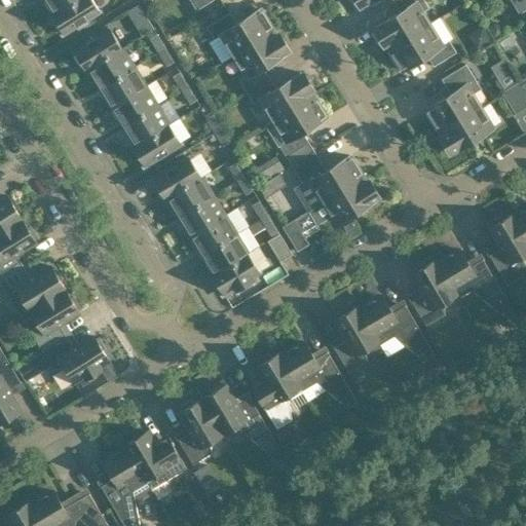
[(50,13),(73,0),(43,0),(44,1),(45,0),(47,0),(53,10),(50,12),(50,13)]
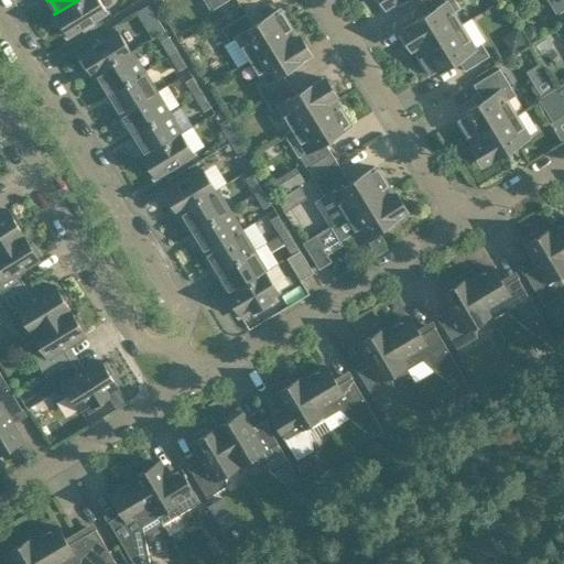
[(107,11),(99,0),(78,0),(54,14),(67,35),(84,25),(85,28),(93,23),(91,21),(107,11)]
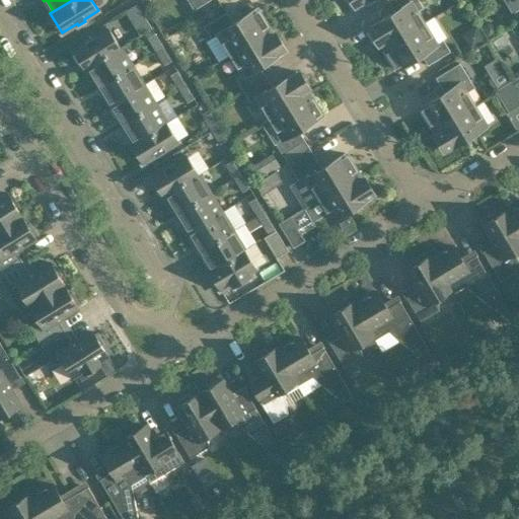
[(188,0),(194,9),(208,0),(188,0)]
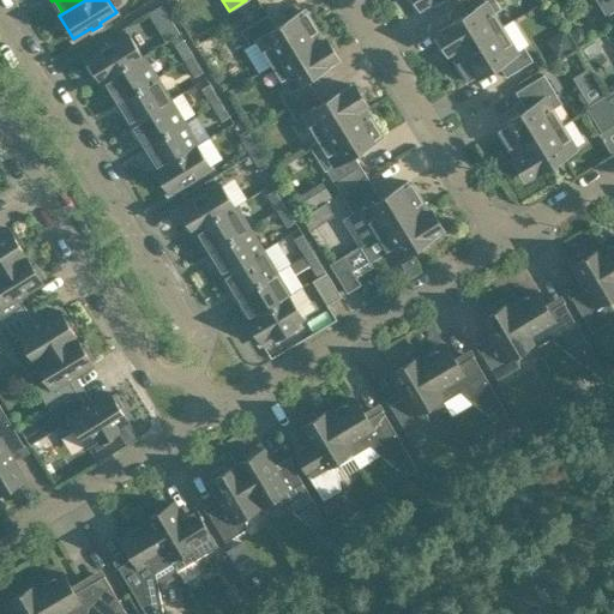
[(455,56),(501,28),(493,13),(500,8),(495,0),(461,0),(459,1),(467,13),(439,30),(440,31),(437,34),(447,53),(451,50),(455,56)]
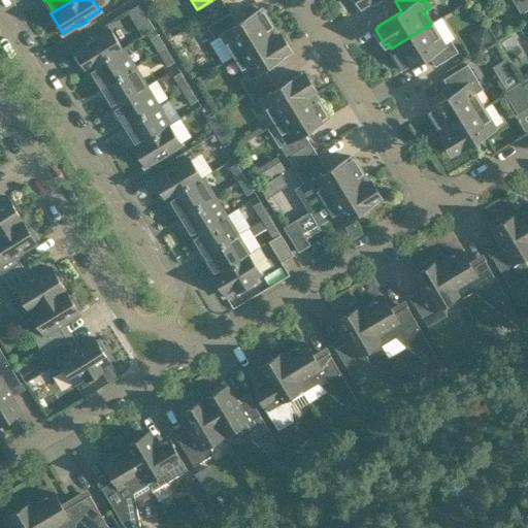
[(527,0),(513,0),(521,13),(526,10),(527,8),(527,0)]
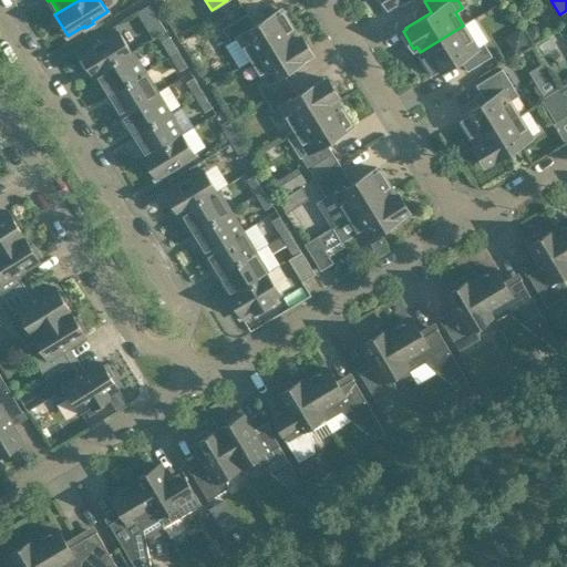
[(150,6),(137,13),(143,22),(156,14),(153,9),(150,6)]
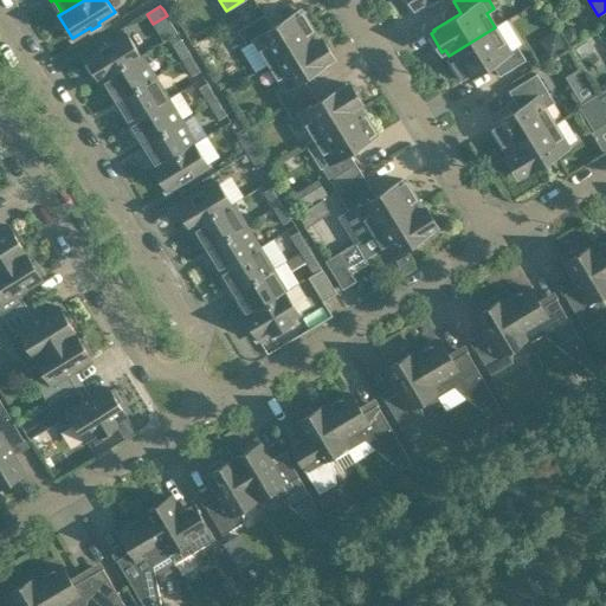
[(264,14),(244,27),(238,31),(246,44),(255,39),(269,63),(315,34),(300,10),(272,26),(264,14)]
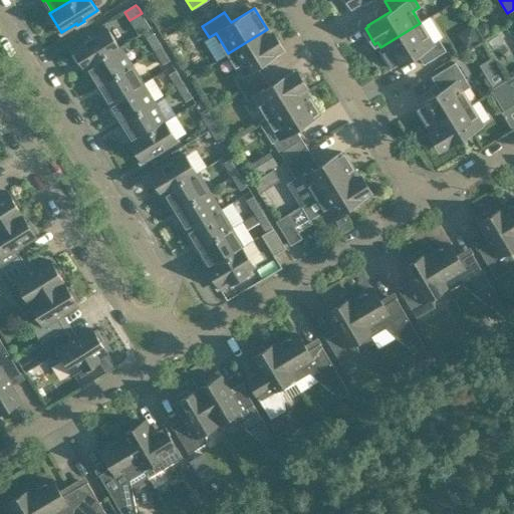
[(432,43),(420,23),(380,47),(394,68),(418,53),(424,64),(446,50),(439,39),(432,43)]
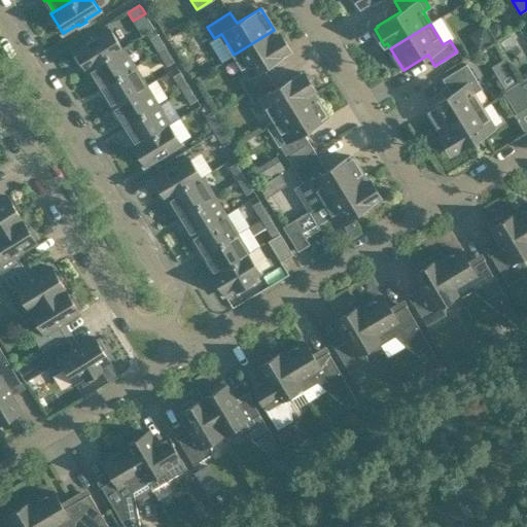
[(495,24),(488,27),(495,38),(506,31),(502,25),(495,24)]
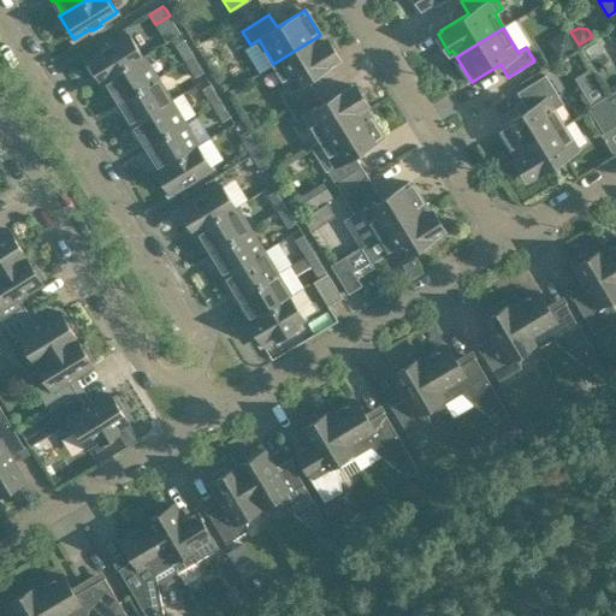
[(548,40),(558,58),(575,47),(564,30),(548,40)]
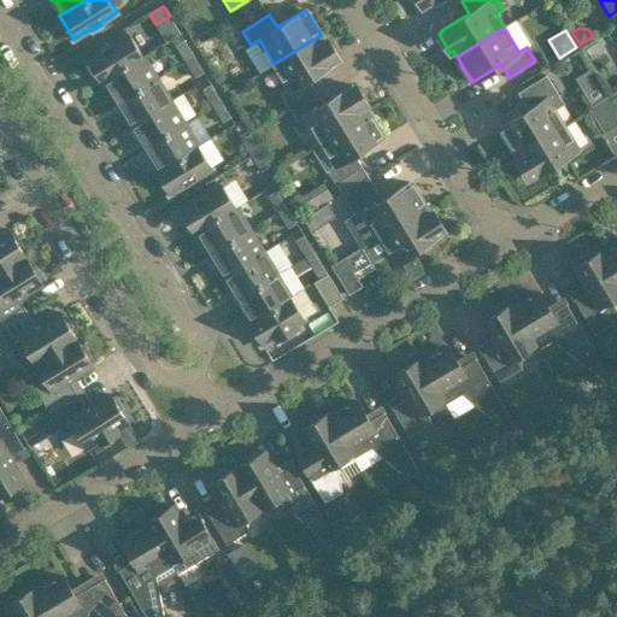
[(100,82),(144,56),(129,34),(112,43),(111,41),(103,47),(104,50),(87,59),(100,82)]
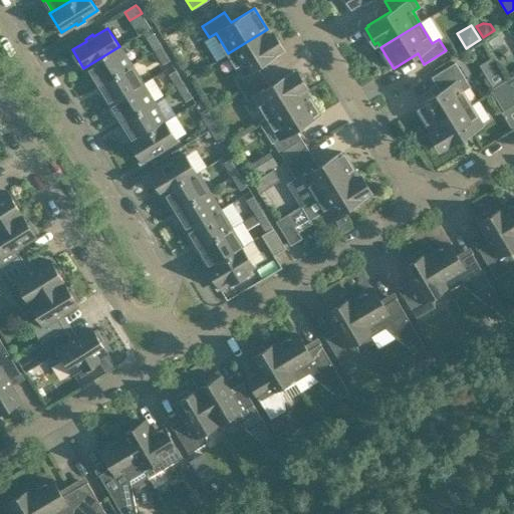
[(270,34),(267,29),(228,53),(241,73),(234,77),(241,89),(263,75),(257,65),(280,51),(279,49),(283,48),(273,32),(270,34)]
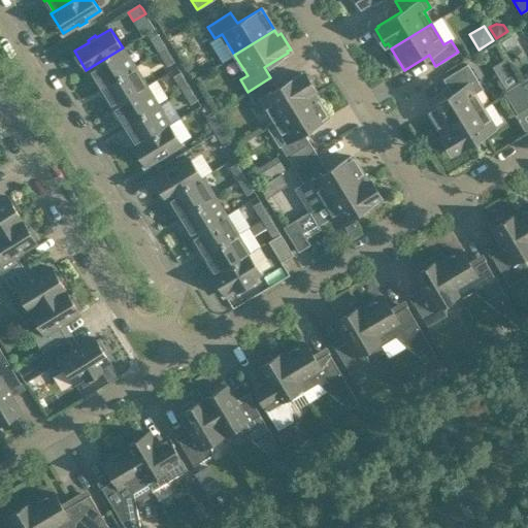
[(150,38),(158,53),(166,47),(158,33),(150,38)]
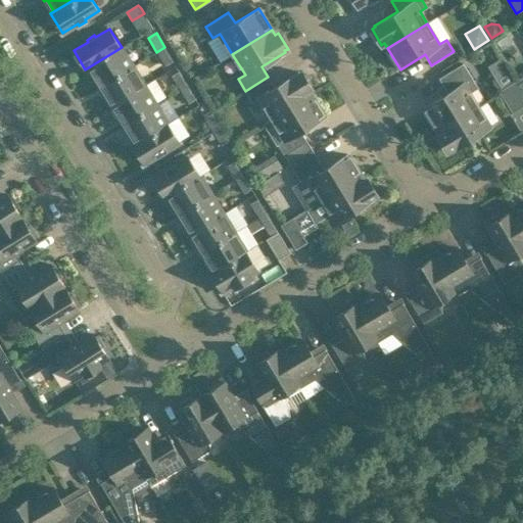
[(98,88),(133,66),(122,47),(85,69),(86,72),(89,68),(96,80),(94,82),(98,88)]
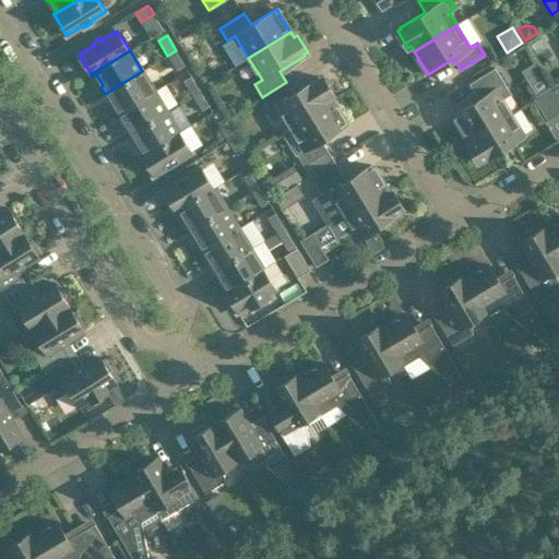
[(186,66),(176,50),(167,56),(177,70),(186,66)]
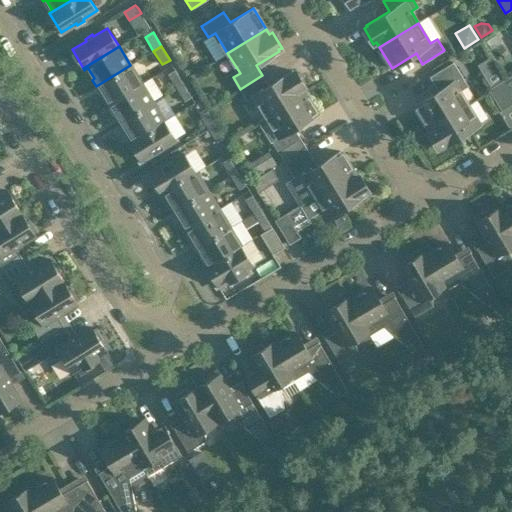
[(490,85),(502,78),(489,57),(477,64),(490,85)]
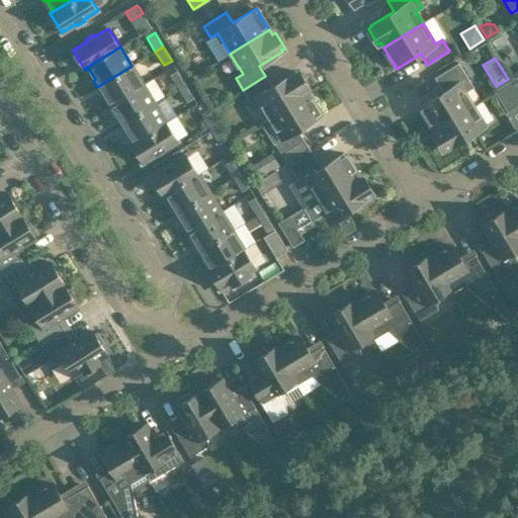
[(472,88),(459,68),(457,64),(435,78),(437,81),(444,92),(420,106),(433,127),(472,104),(465,93),(472,88)]
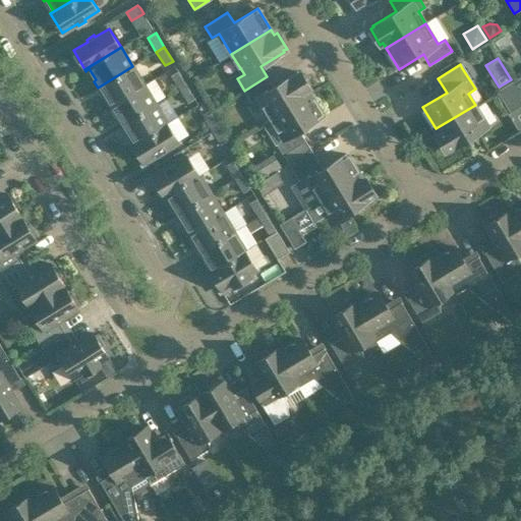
[(111,105),(145,84),(132,66),(98,88),(102,95),(104,93),(111,105)]
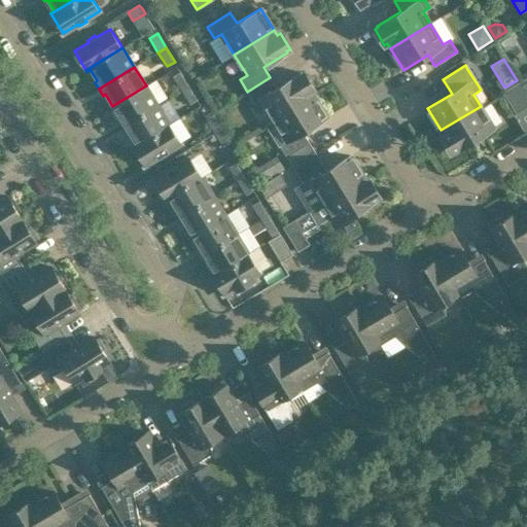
[(173,76),(181,90),(189,85),(181,72),(173,76)]
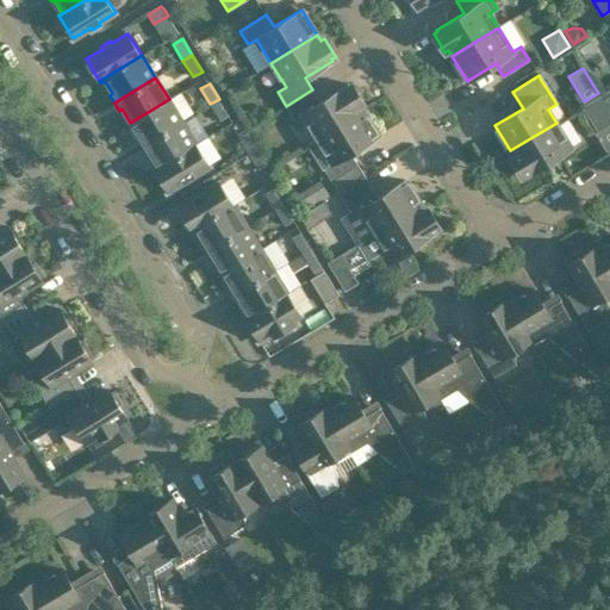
[(319,101),(312,89),(286,106),(294,119),(303,114),(317,138),(363,110),(360,105),(363,103),(352,83),(348,86),(348,85),(319,101)]
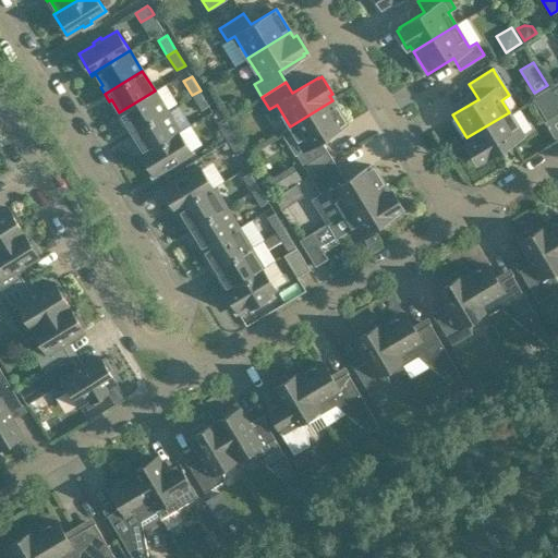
[(557,110),(553,102),(557,100),(549,87),(533,97),(547,120),(557,112),(557,110)]
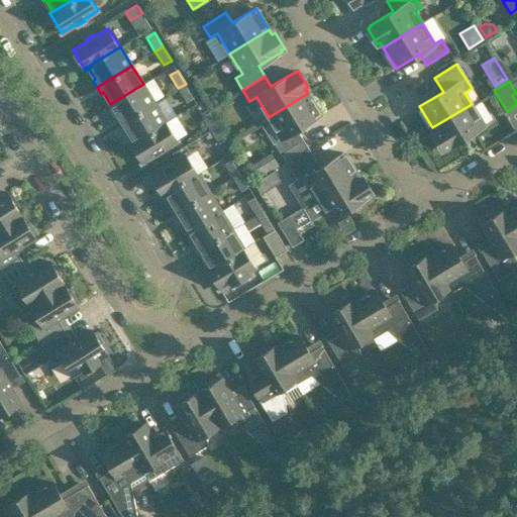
[(154,103),(149,95),(143,84),(110,104),(118,116),(116,117),(119,124),(154,103)]
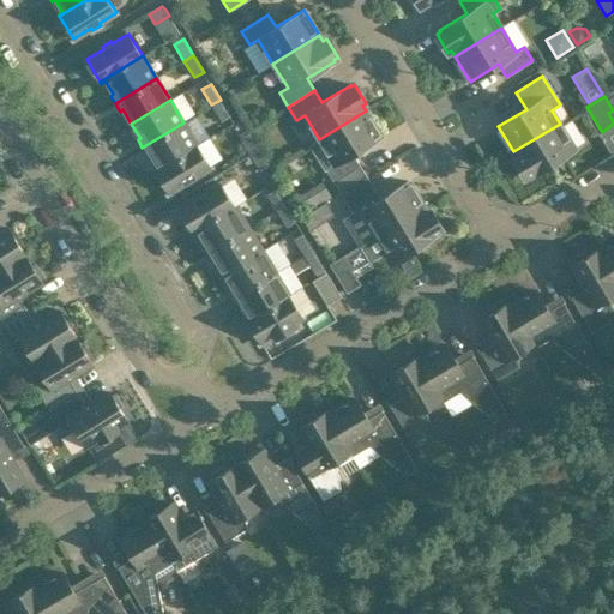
[(230,115),(221,100),(211,104),(222,121),(230,115)]
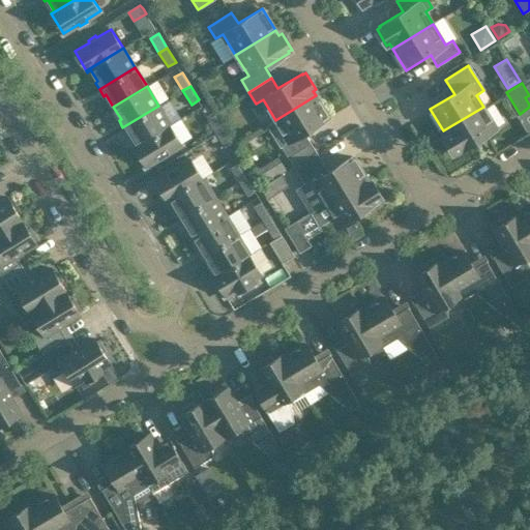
[(304,133),(329,117),(316,95),(275,120),(289,143),(283,147),(289,157),(312,143),(304,133)]
